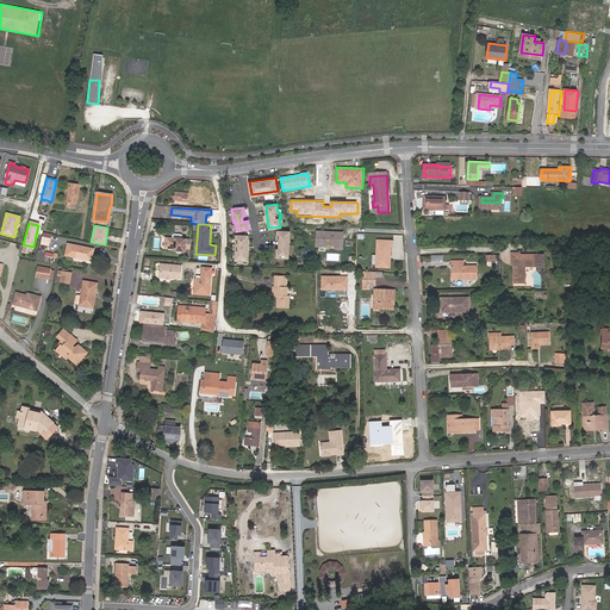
[(288,256),(290,238),(290,231),(278,230),(278,238),(279,238),(279,248),(278,248),(277,256),(288,256)]
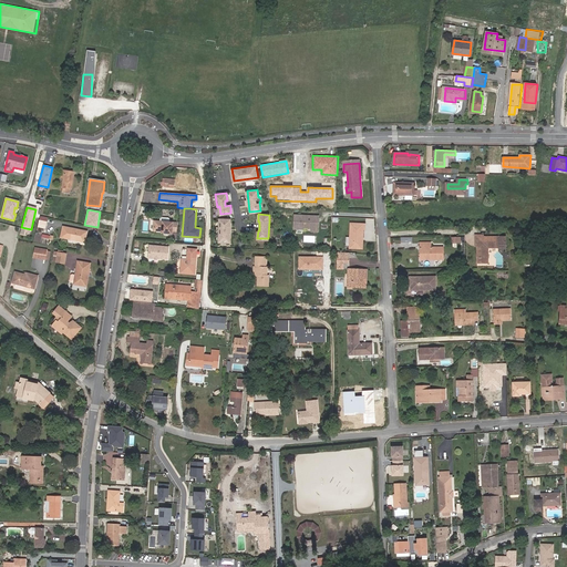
[(318,228),(319,216),(295,215),(294,229),(302,229),(305,227),(311,228),(318,228)]
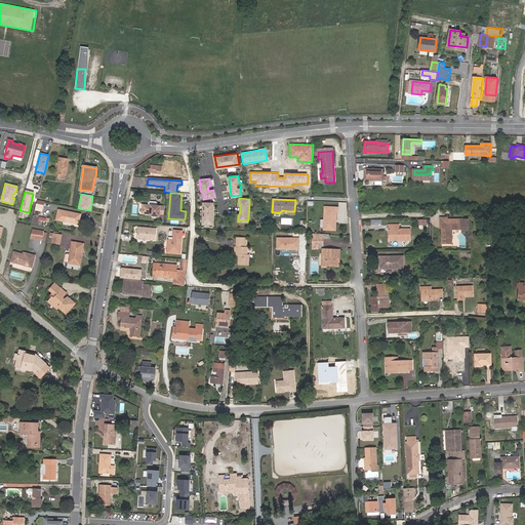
[(213,224),(213,202),(203,202),(203,223),(213,224)]
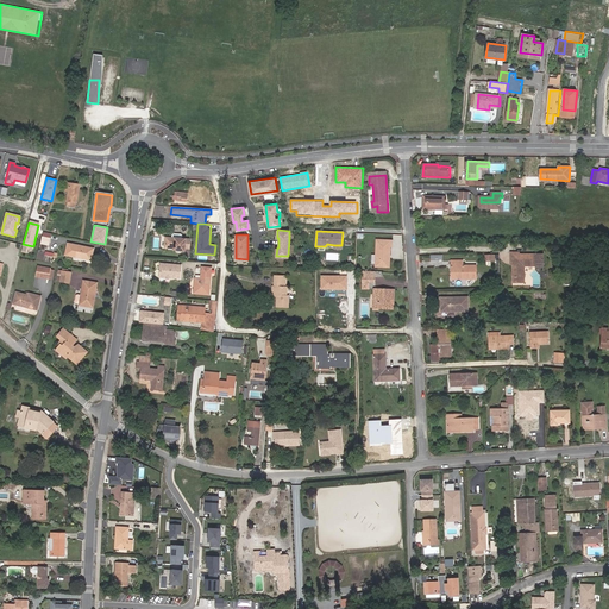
[(165,238),(164,248),(173,249),(176,249),(184,249),(189,249),(189,240),(183,239),(174,238),(165,238)]
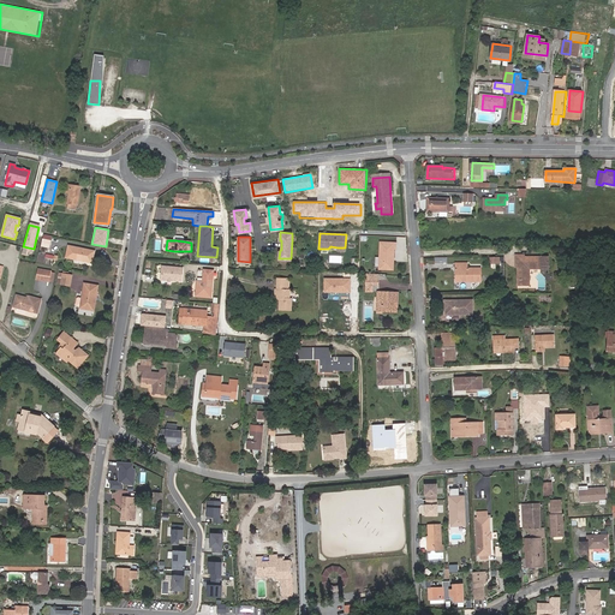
[(381,243),(381,268),(393,268),(393,258),(394,258),(394,249),(395,249),(395,243),(381,243)]
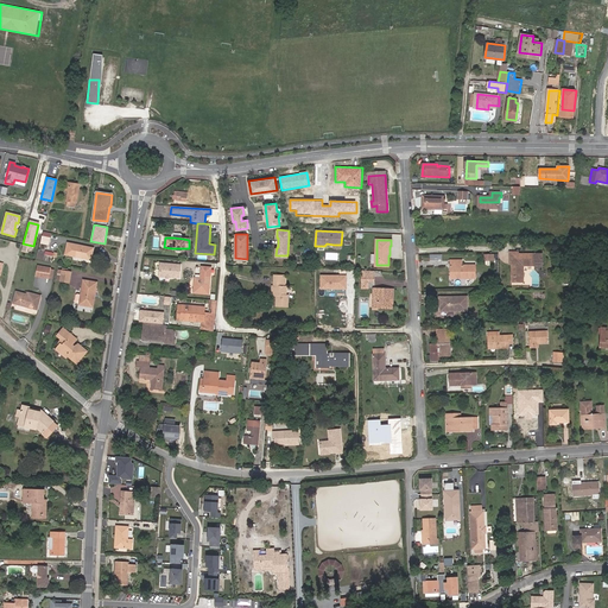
[(69,244),(67,254),(92,260),(94,248),(69,244)]
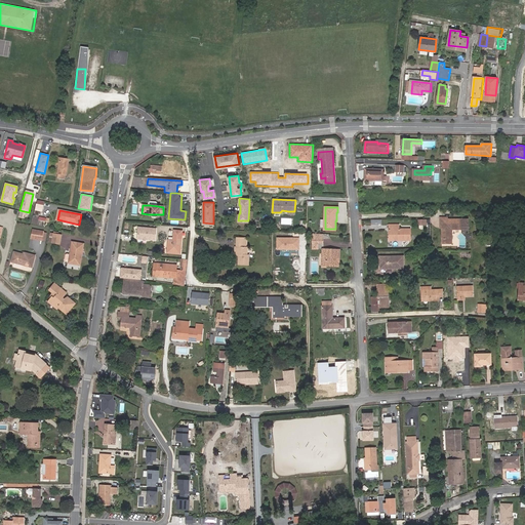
[(335,229),(325,229),(325,231),(336,231),(336,220),(335,220),(335,229)]
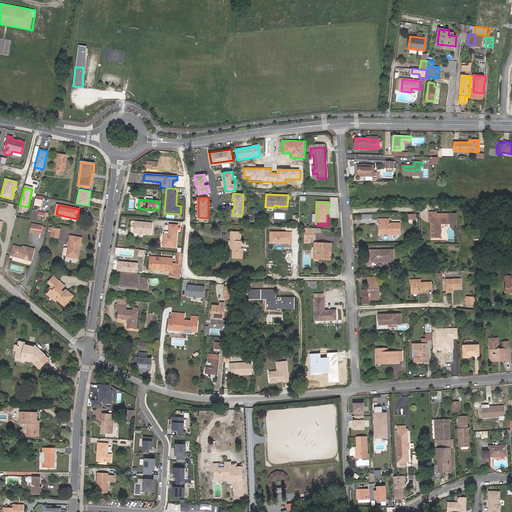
[(431,230),(440,230),(440,223),(450,224),(457,223),(457,220),(450,220),(431,221),(431,222),(431,230)]
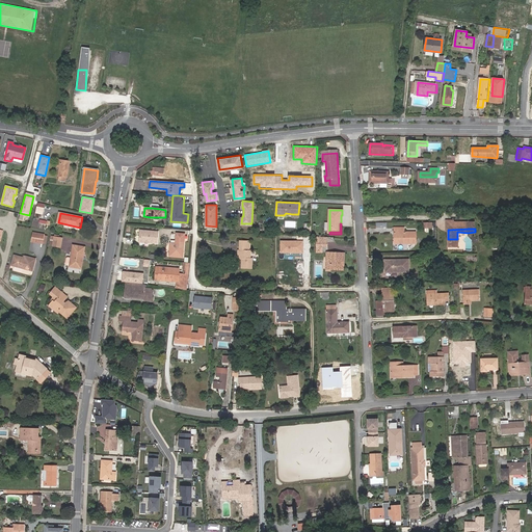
[(158,232),(140,230),(139,241),(157,243),(158,232)]
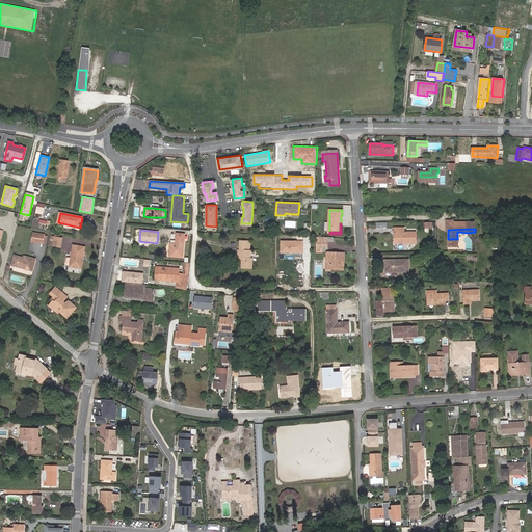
[(403,231),(394,231),(394,233),(396,233),(396,237),(395,237),(396,240),(416,239),(416,233),(404,233),(403,231)]
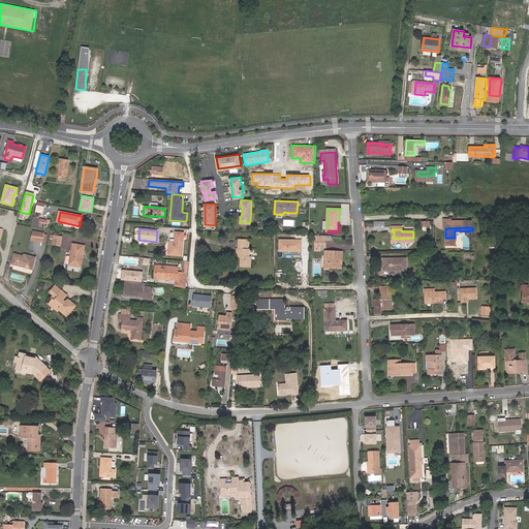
[(31,239),(41,241),(43,234),(33,231),(31,239)]
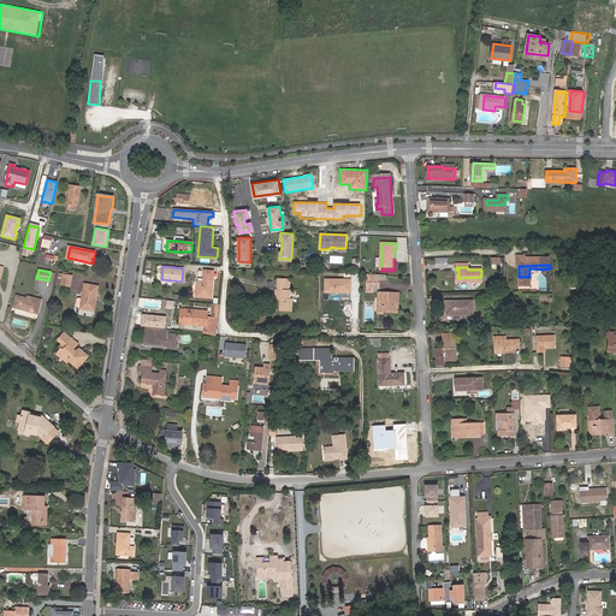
[(70,286),(71,276),(61,274),(60,285),(70,286)]
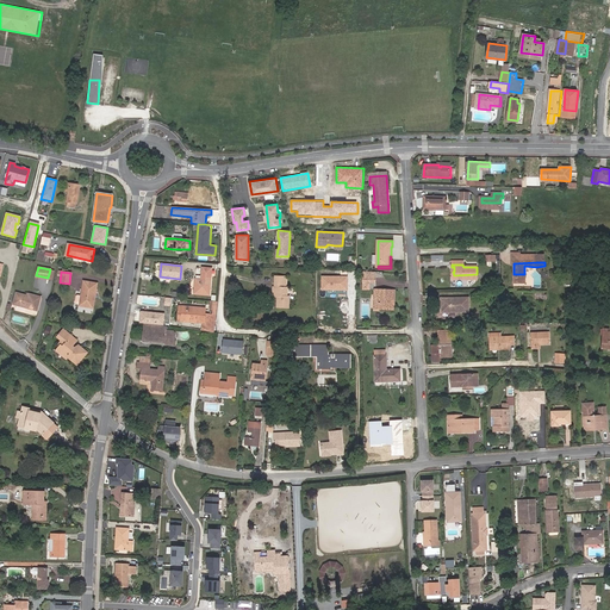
[(211,273),(203,272),(201,279),(195,279),(194,294),(210,296),(211,273)]
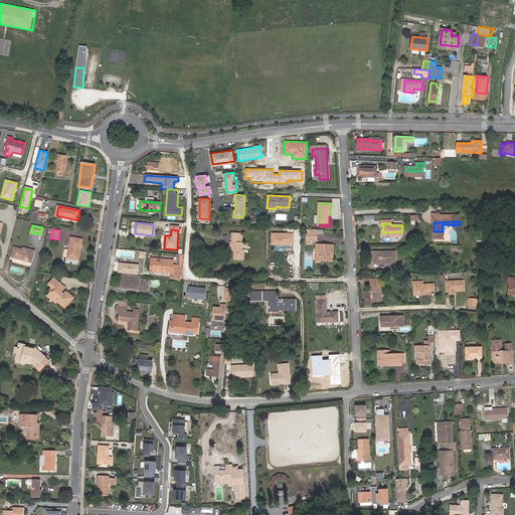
[(230,238),(230,241),(232,242),(232,250),(233,250),(236,250),(236,253),(233,252),(233,260),(243,260),(244,250),(242,250),(242,242),(238,242),(238,238),(238,232),(230,232),(230,238)]
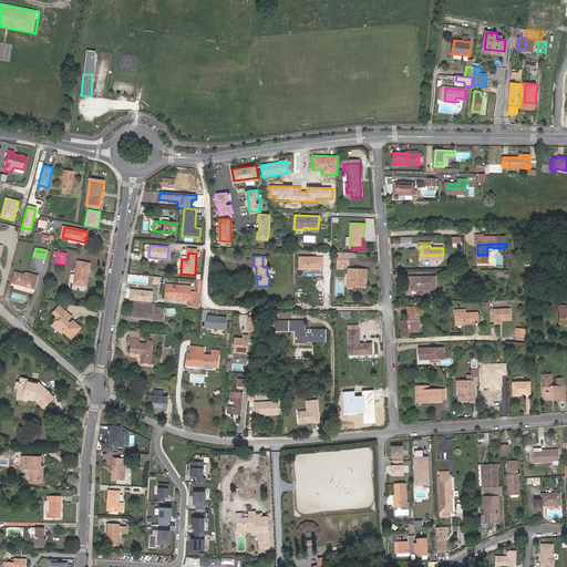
[(323,257),(299,257),(299,269),(323,270),(323,257)]
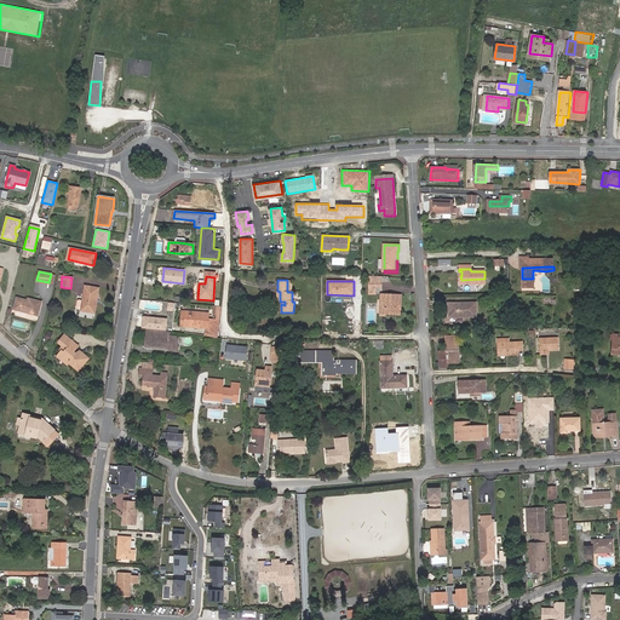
[(383,288),(383,282),(367,281),(367,292),(375,292),(375,288),(383,288)]
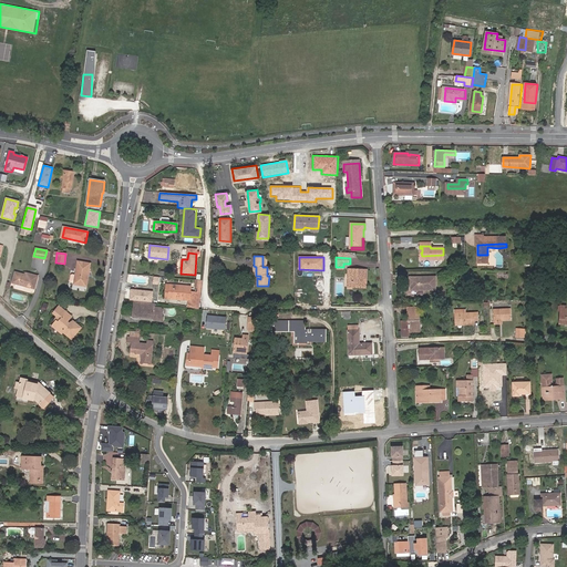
[(89,274),(91,263),(78,261),(74,284),(85,286),(88,274),(89,274)]
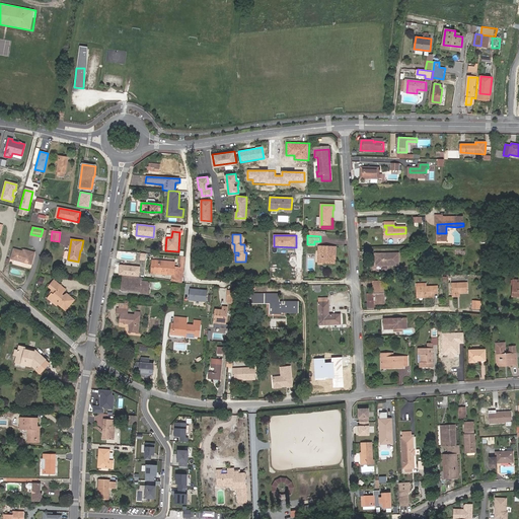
[(328,258),(335,258),(336,246),(320,246),(319,262),(328,263),(328,258)]
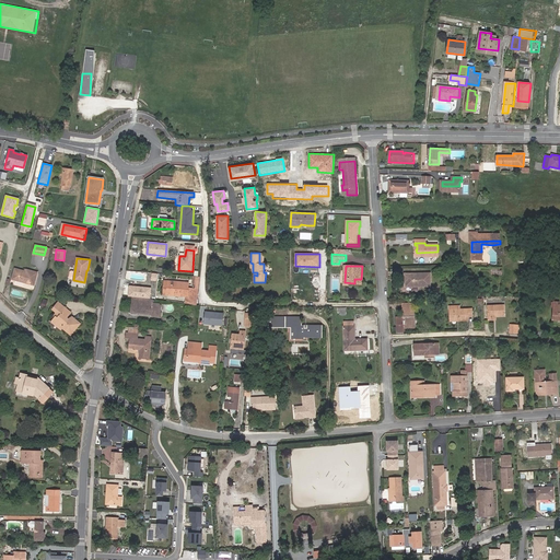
[(25,271),(23,270),(16,269),(14,279),(33,284),(36,271),(26,269),(25,271)]
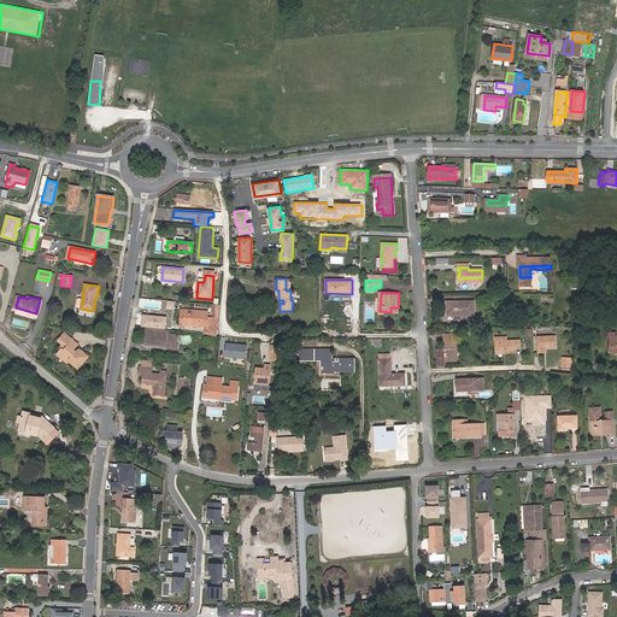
[(474,301),(446,303),(446,311),(447,311),(447,317),(475,316),(474,301)]
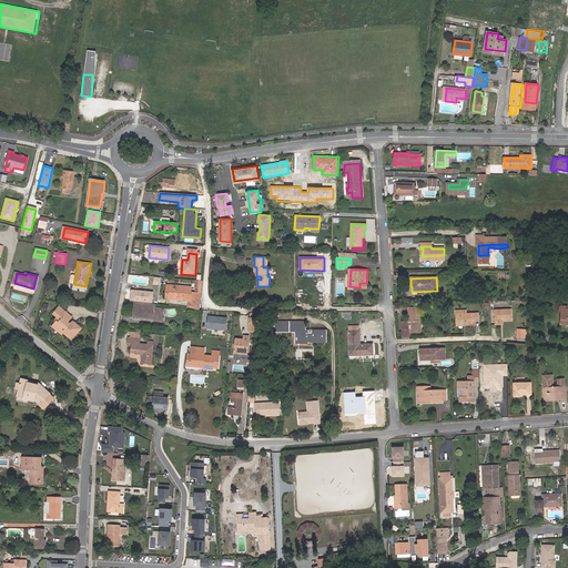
[(200,310),(202,281),(198,281),(196,288),(199,288),(198,292),(191,291),(191,287),(171,285),(169,298),(190,301),(189,307),(200,310)]
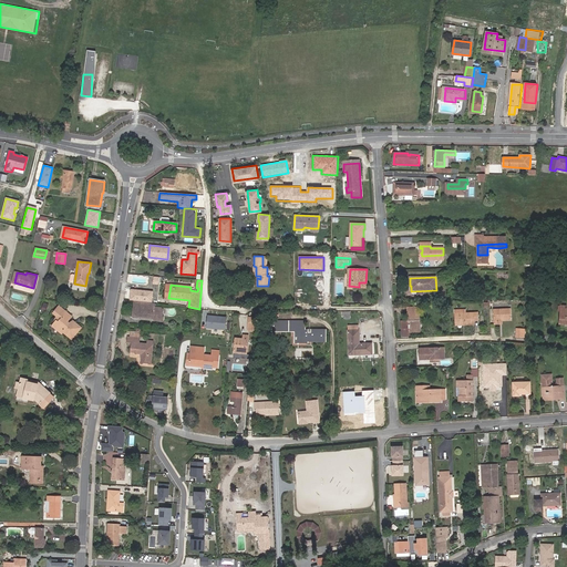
[(153,291),(131,290),(130,300),(152,302),(153,291)]
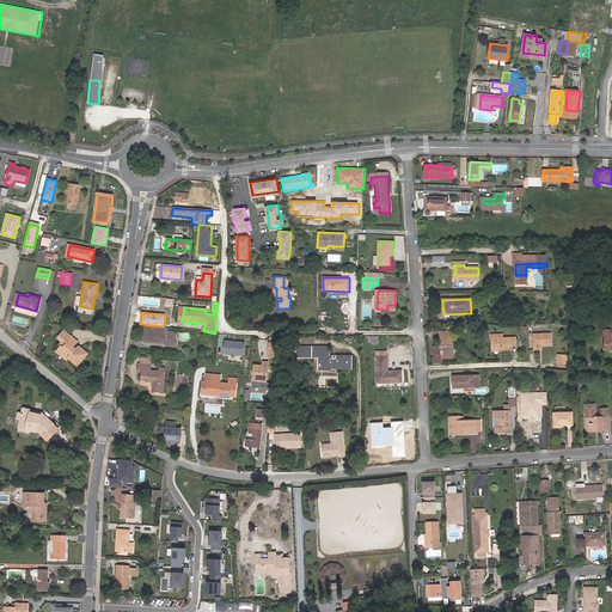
[(167,328),(145,325),(144,341),(166,344),(166,347),(176,347),(177,342),(176,342),(176,335),(175,332),(167,331),(167,328)]
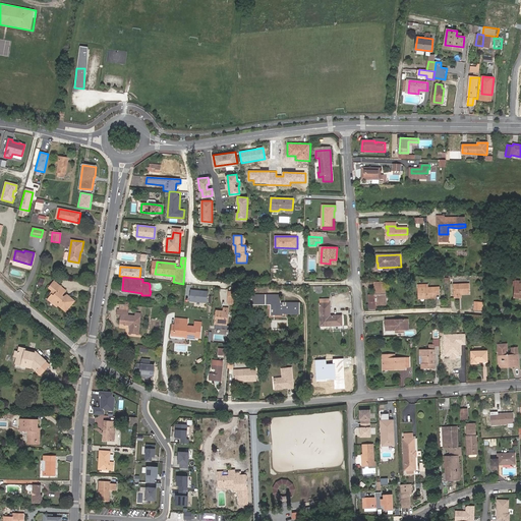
[(52,294),(51,292),(47,297),(55,304),(56,303),(64,310),(72,300),(66,294),(62,296),(61,297),(59,295),(64,289),(53,280),(48,286),(51,289),(54,292),(52,294)]
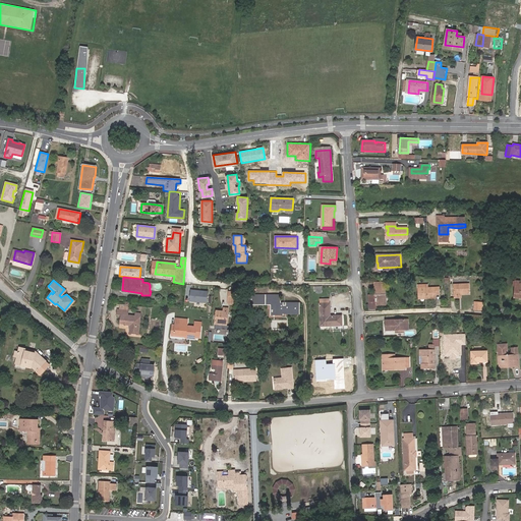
[(375,293),(386,292),(386,282),(383,282),(383,286),(375,286),(375,293)]
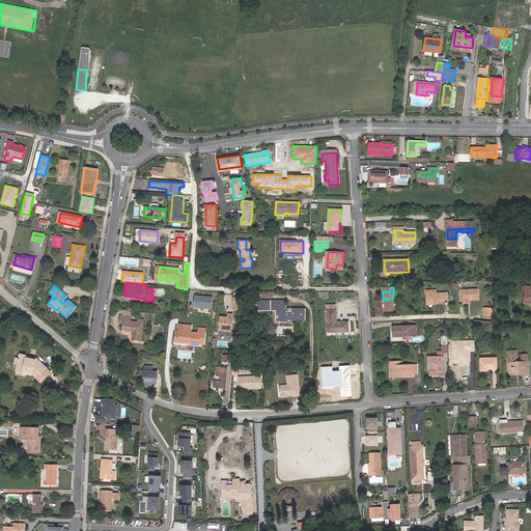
[(479,299),(478,288),(462,289),(463,303),(470,303),(470,300),(479,299)]
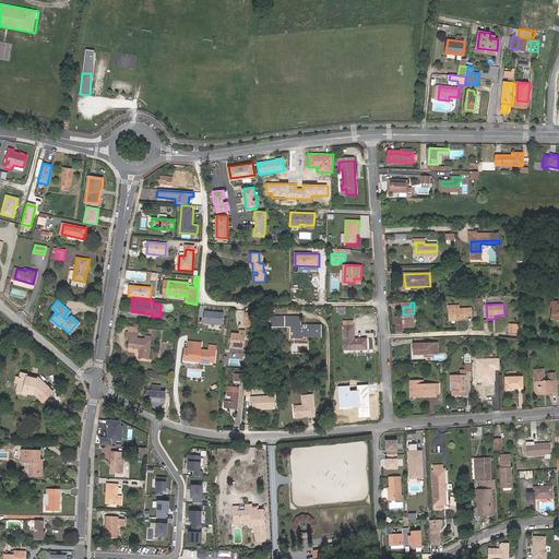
[(473,307),(449,308),(450,318),(459,318),(459,319),(470,319),(468,314),(474,314),(473,307)]
